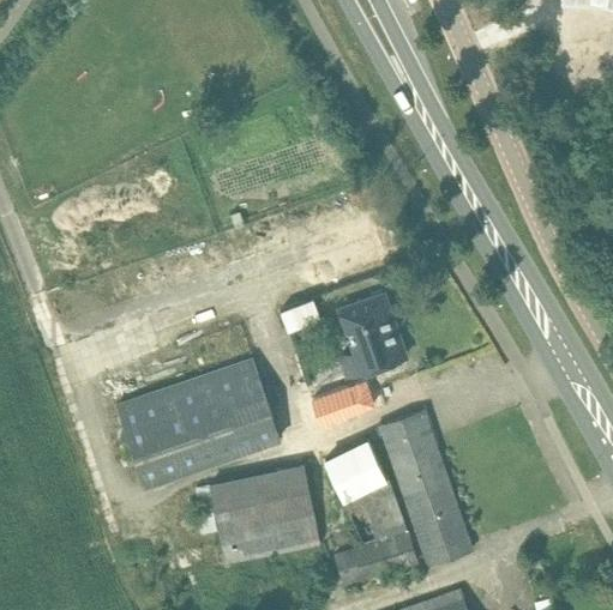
[(323,284),(301,289),(305,302),(326,297),(323,284)]
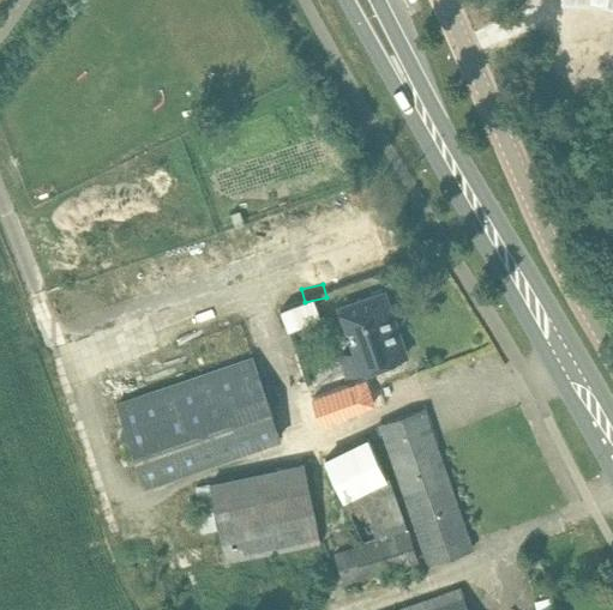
[(349,379),(407,360),(385,296),(342,310),(356,355),(342,360),(349,379)]
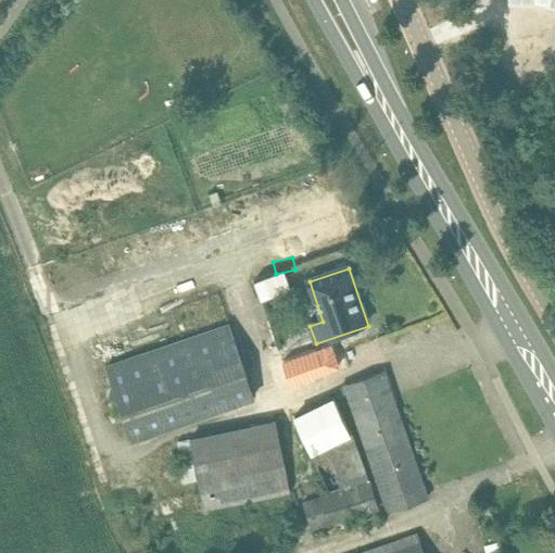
[(284,273),(254,284),(261,303),(290,293),(284,273)]
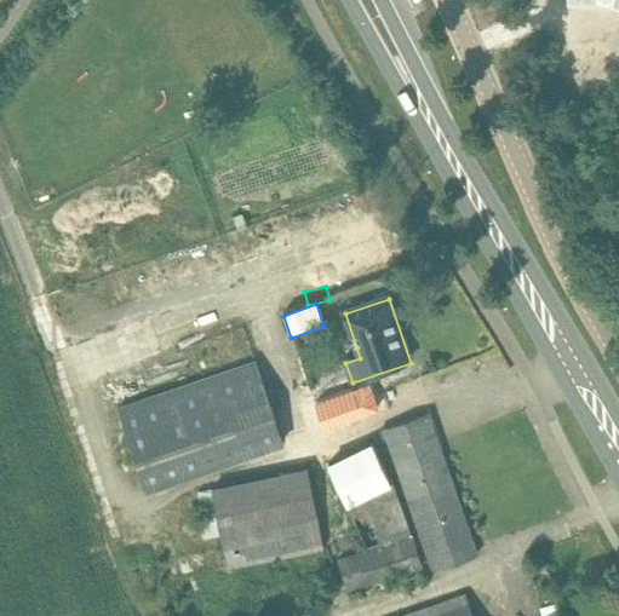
[(256,366),(119,412),(147,493),(284,445),(256,366)]
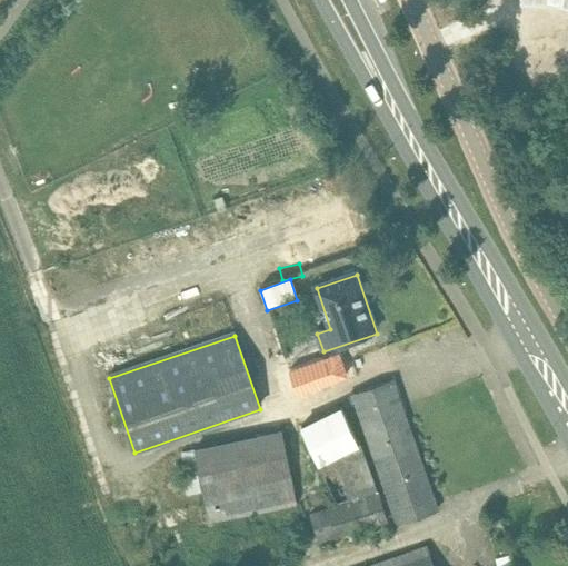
[(339,355),(289,373),(297,396),(347,378),(339,355)]
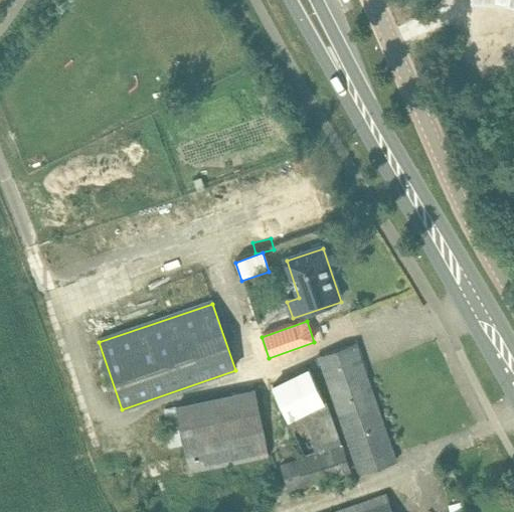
[(321,365),(360,476),(396,464),(356,347),(317,360),(319,366),(321,365)]
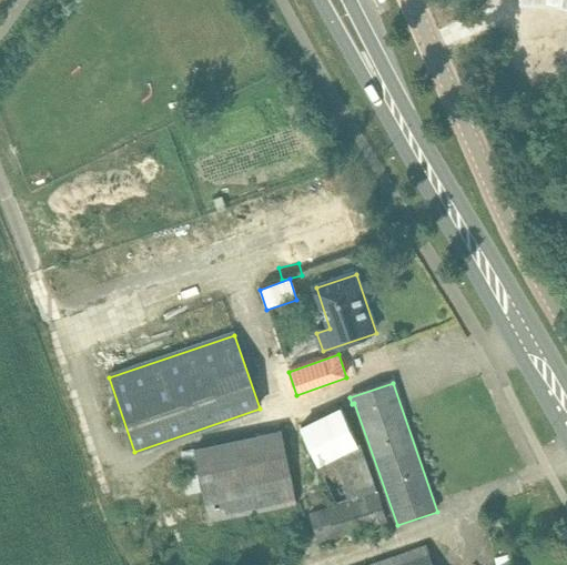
[(196,465),(209,522),(295,505),(281,434),(259,439),(261,452),(196,465)]
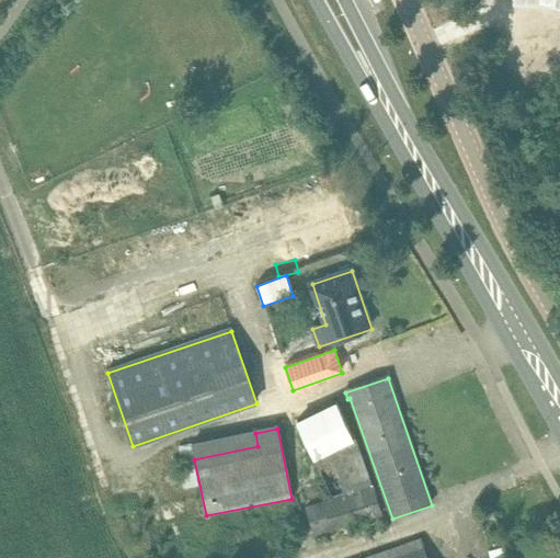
[(372,485),(355,437),(318,455),(332,498),(372,485)]
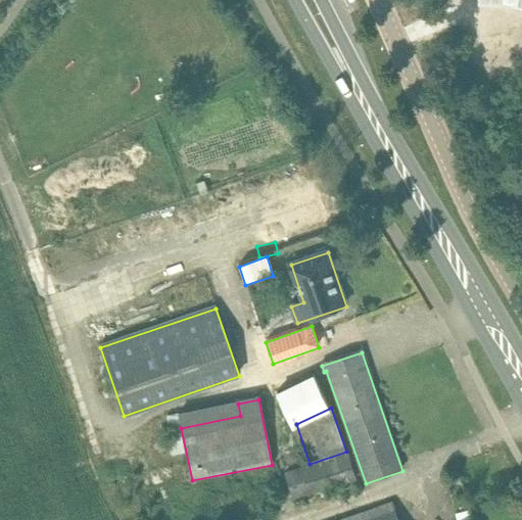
[(341,491),(358,486),(348,455),(285,473),(292,499),(339,484),(341,491)]
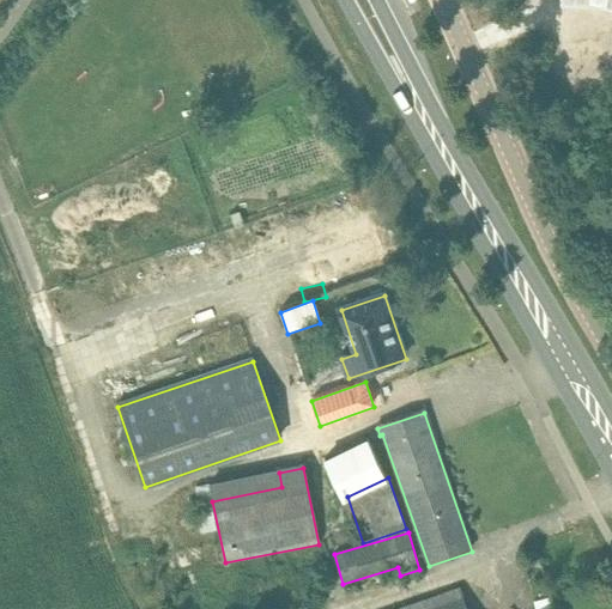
[(466,608),(460,591),(407,608),(466,608)]
